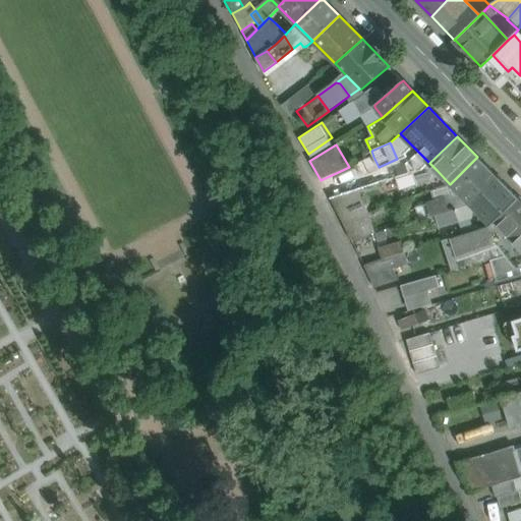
[(477,157),(450,184),(463,197),(470,205),(499,178),(477,157)]
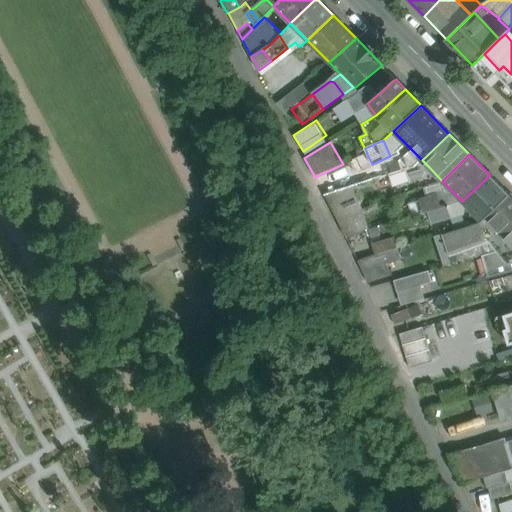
[(365,159),(317,180),(325,195),(325,196),(351,187),(372,180),(365,159)]
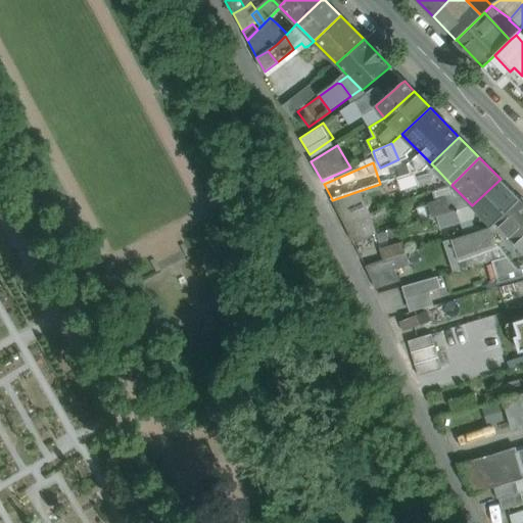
[(425,170),(415,173),(419,186),(433,181),(434,175),(438,171),(431,163),(425,170)]
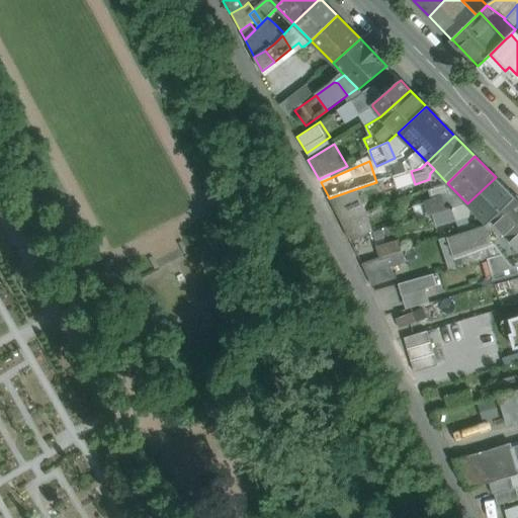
[(411,171),(394,177),(398,190),(415,184),(411,171)]
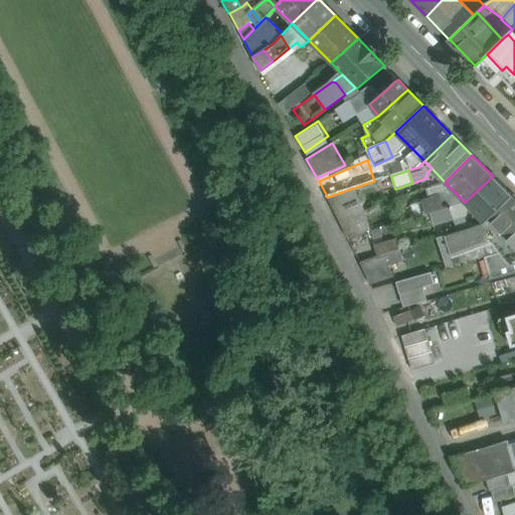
[(493,176),(465,202),(470,207),(485,222),(489,218),(512,195),(493,176)]
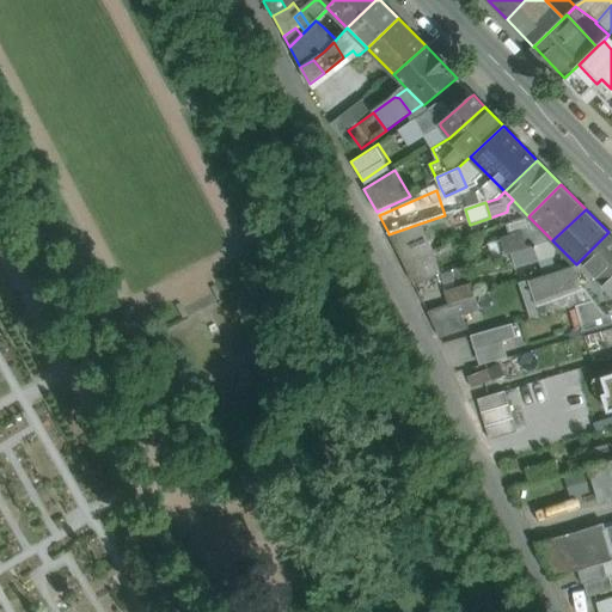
[(420,224),(389,234),(402,261),(433,249),(420,224)]
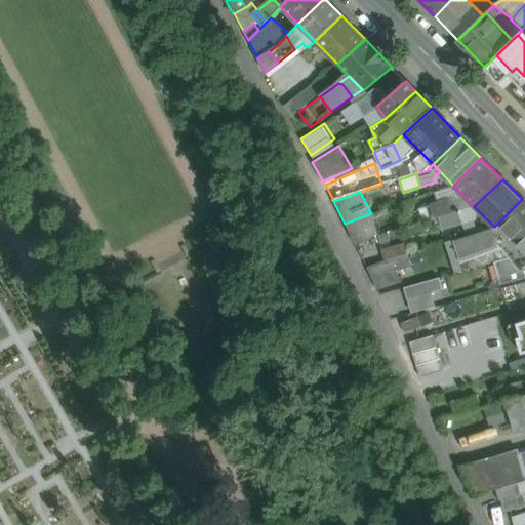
[(454,197),(444,200),(448,213),(458,210),(474,206),(467,199),(463,202),(454,197)]
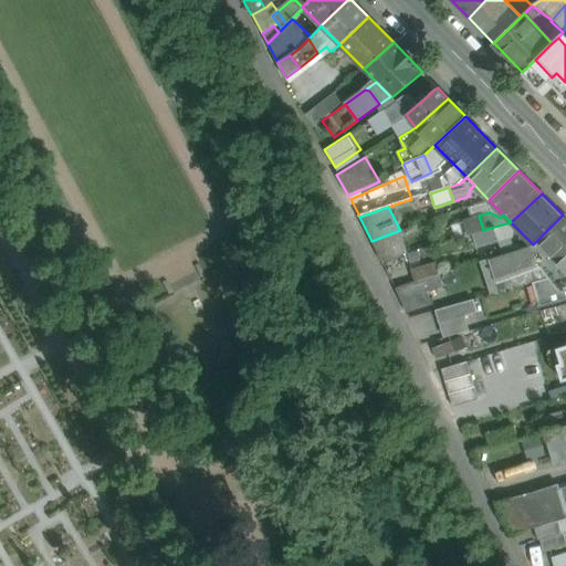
[(565,218),(563,215),(537,240),(551,252),(565,239),(565,218)]
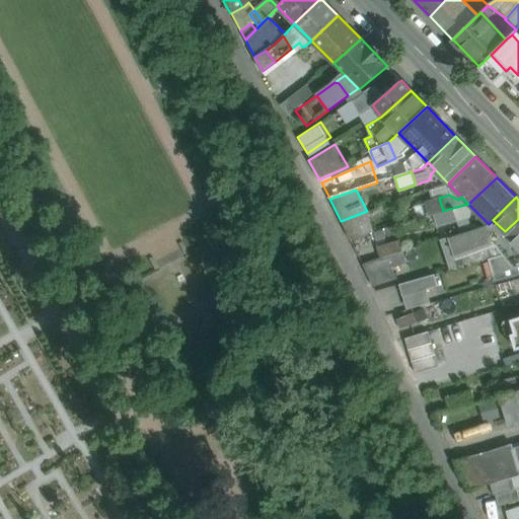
[(439,198),(425,203),(427,207),(429,215),(434,214),(443,211),(439,198)]
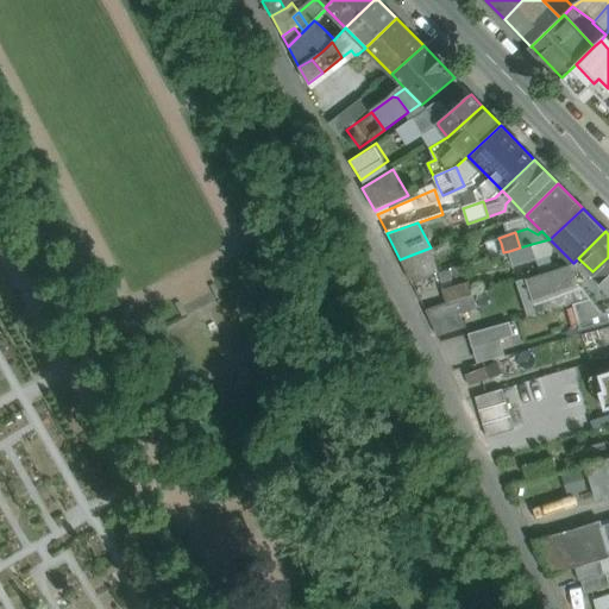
[(550,239),(532,244),(535,259),(551,256),(552,252),(551,249),(556,245),(550,239)]
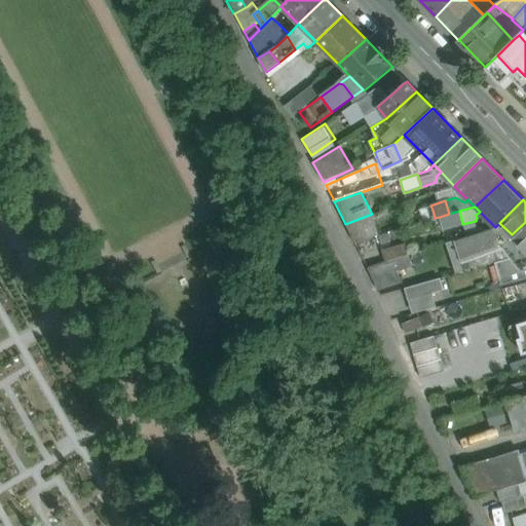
[(462,224),(459,211),(449,214),(440,217),(444,230),(462,224)]
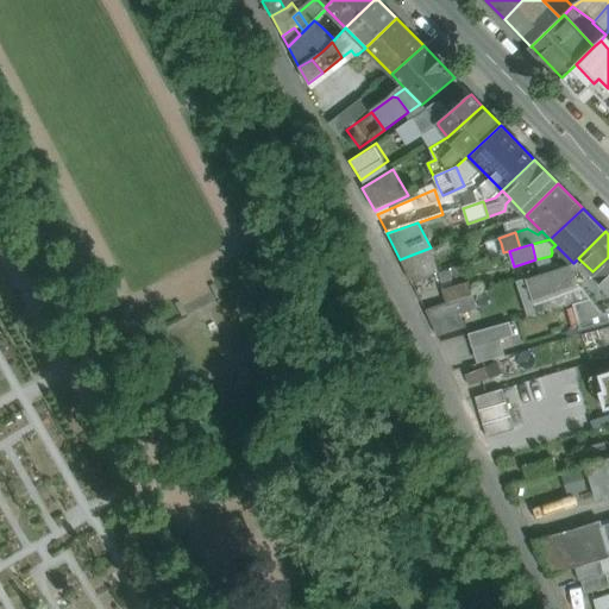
[(431,248),(400,259),(412,281),(439,272),(431,248)]
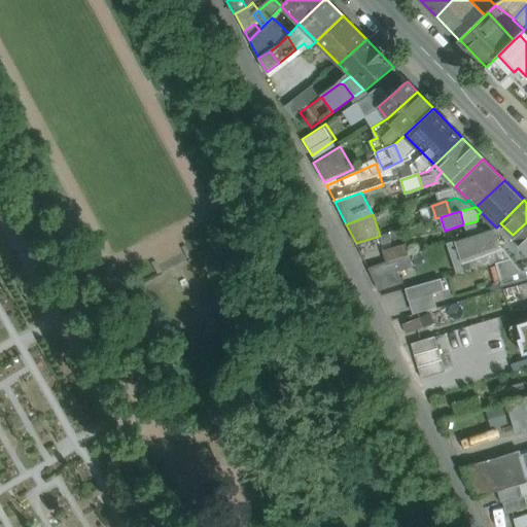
[(526,222),(513,235),(516,238),(521,244),(526,249),(526,222)]
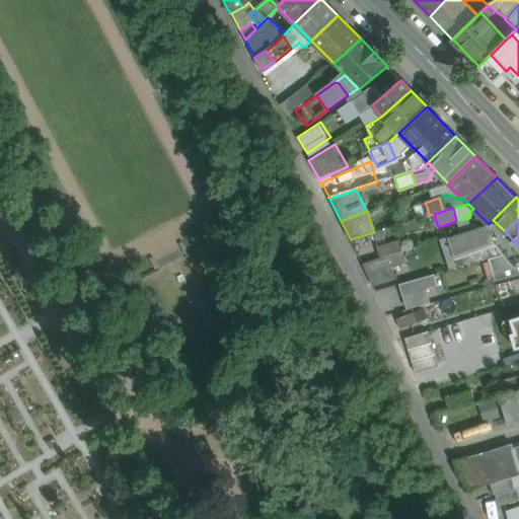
[(493,220),(489,224),(486,225),(492,240),(508,234),(505,231),(493,220)]
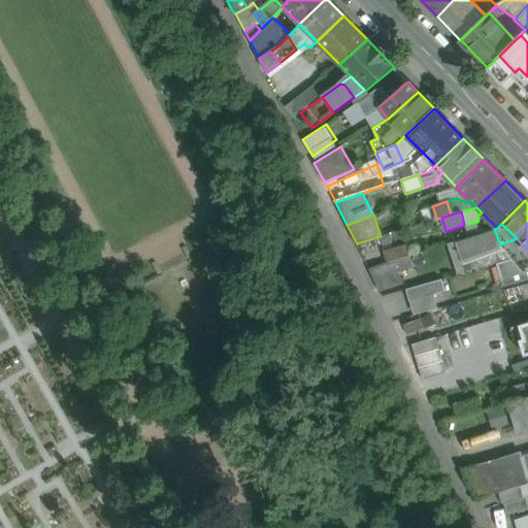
[(494,229),(483,233),(488,250),(500,244),(494,229)]
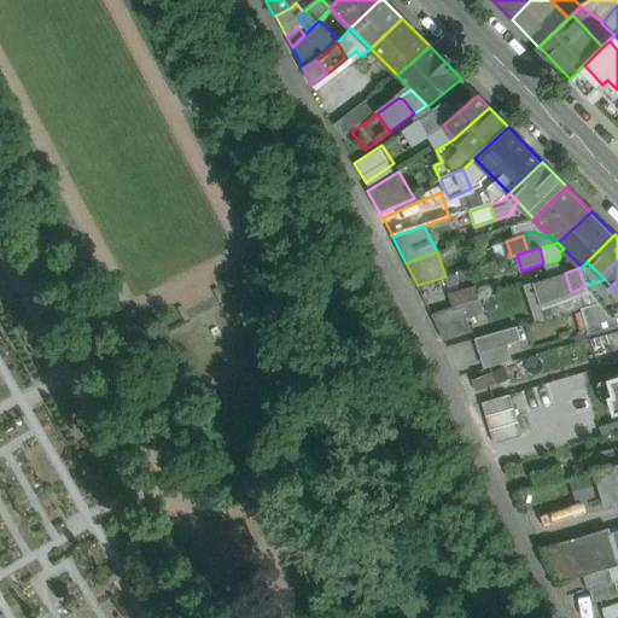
[(534,283),(541,304),(571,292),(565,273),(534,283)]
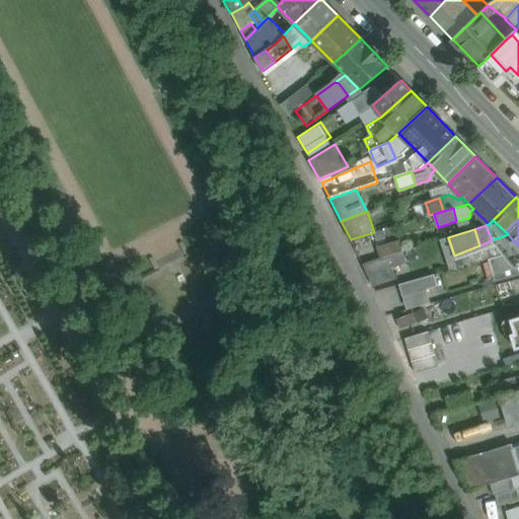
[(500,248),(513,240),(508,234),(492,240),(479,245),(454,255),(455,261),(446,264),(449,271),(479,262),(488,258),(486,252),(500,247),(500,248)]
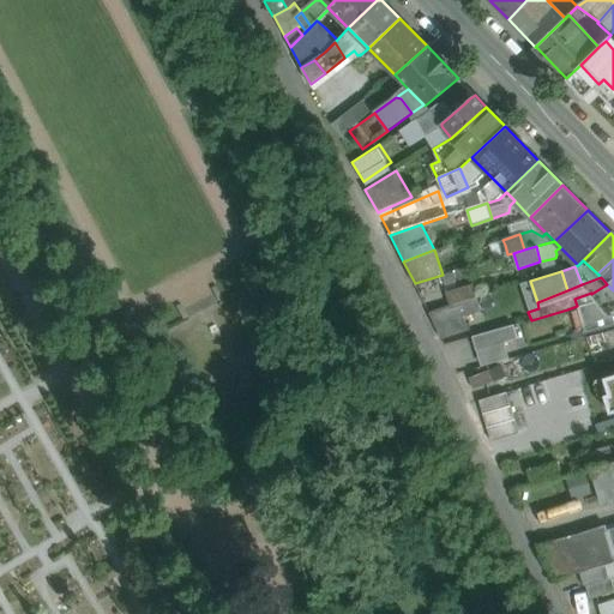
[(473,284),(445,292),(450,306),(477,298),(473,284)]
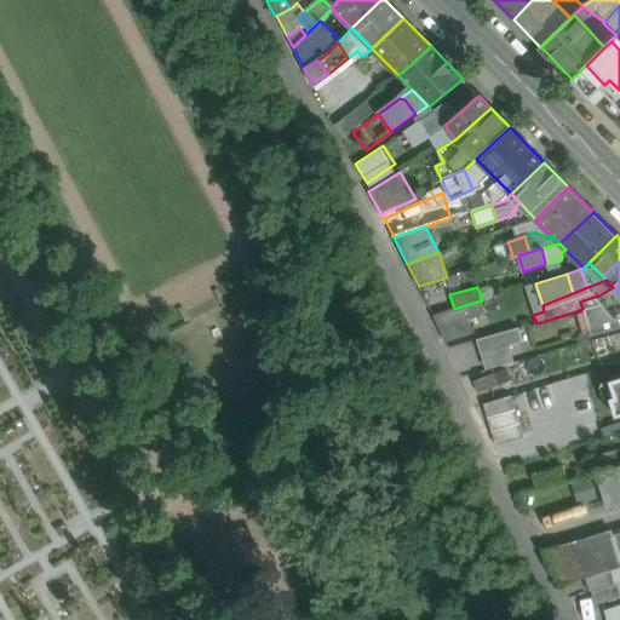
[(609,314),(619,305),(619,293),(613,287),(597,297),(596,298),(601,303),(600,304),(609,314)]
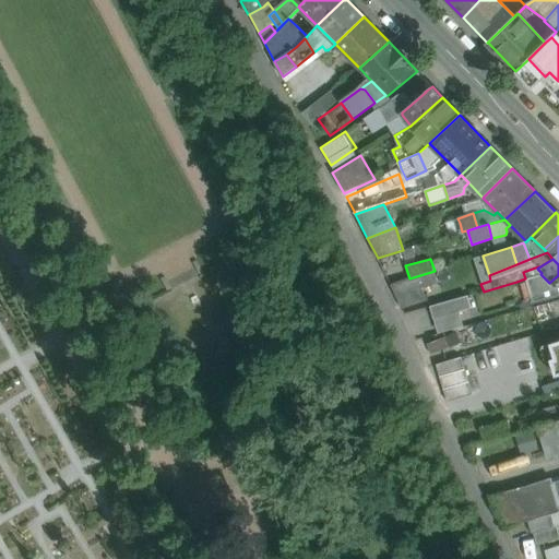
[(409,278),(392,284),(391,286),(402,309),(428,300),(421,289),(439,284),(435,271),(409,278)]
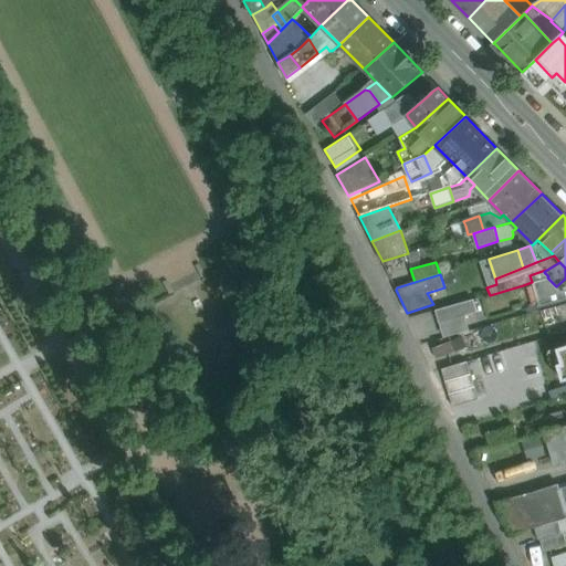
[(559,294),(559,290),(556,286),(547,278),(532,282),(535,291),(540,301),(545,299),(559,294)]
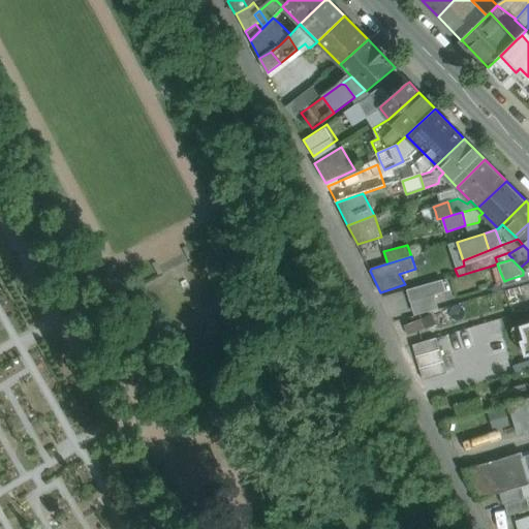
[(497,263),(489,267),(492,276),(500,272),(497,263)]
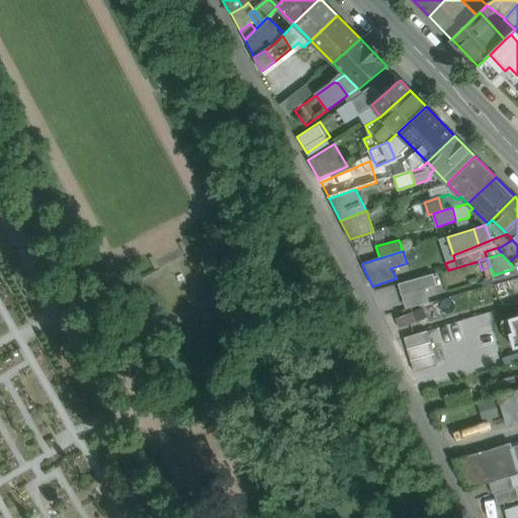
[(400,307),(428,301),(422,275),(395,280),(400,307)]
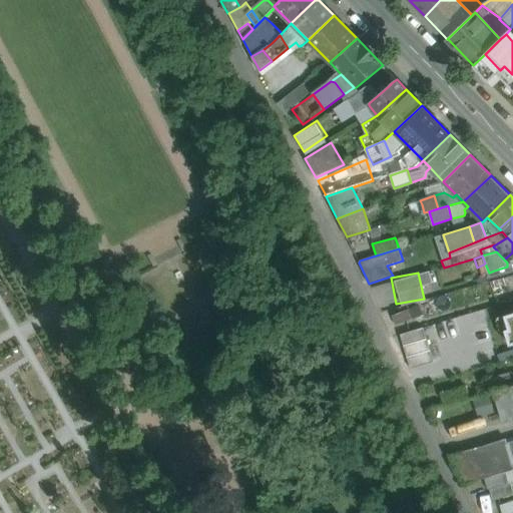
[(439,323),(416,330),(420,341),(442,334),(439,323)]
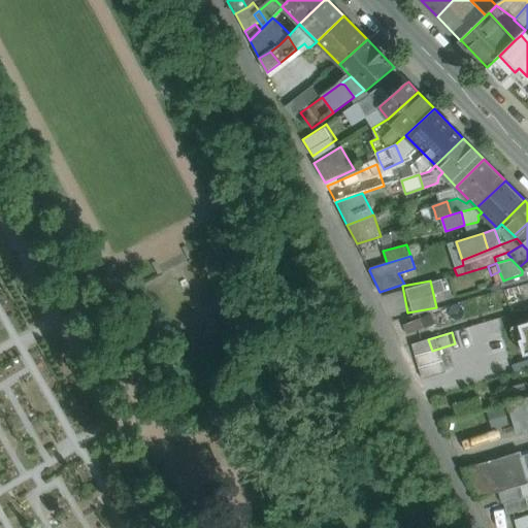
[(527,396),(527,382),(504,389),(508,402),(527,396)]
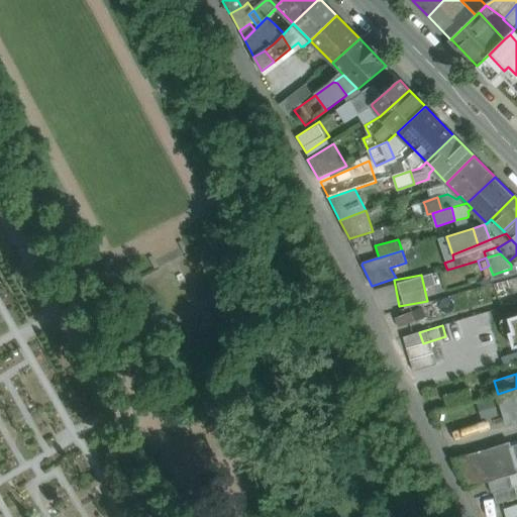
[(516,388),(498,394),(506,424),(516,420),(516,388)]
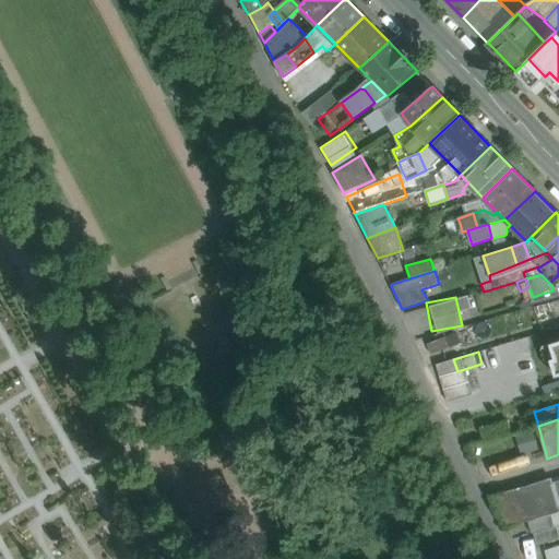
[(551,479),(490,498),(504,528),(527,522),(558,512),(558,503),(552,484),(551,479)]
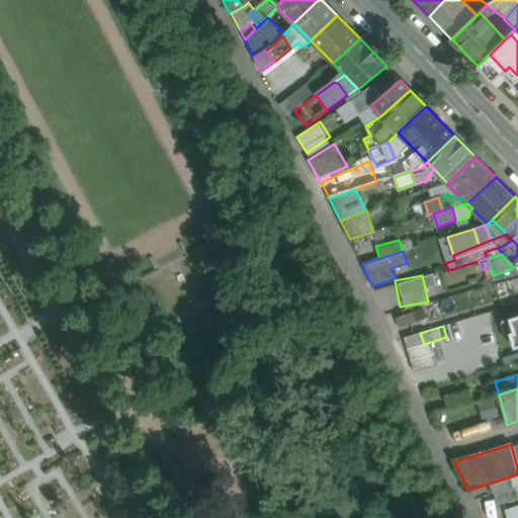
[(517,475),(489,484),(493,495),(516,488),(517,487),(517,475)]
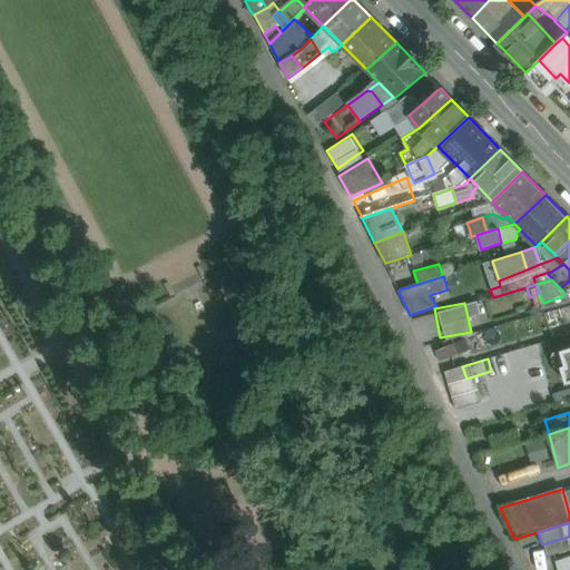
[(569,543),(568,537),(543,544),(548,557),(569,549),(569,543)]
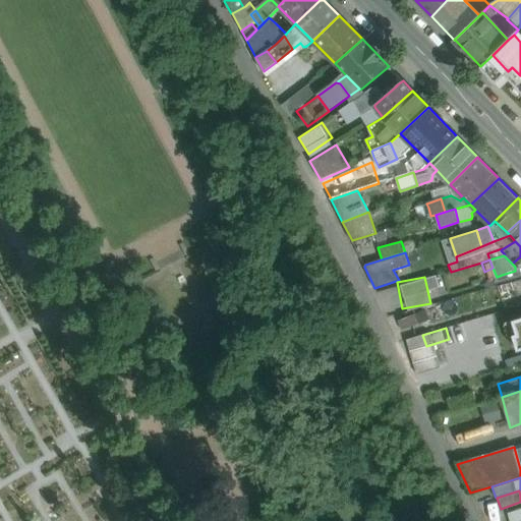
[(520,520),(520,509),(508,513),(510,520),(520,520)]
